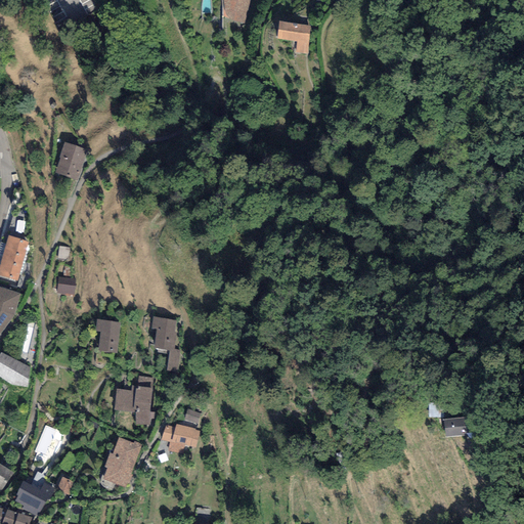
[(250,0),(222,0),(223,7),(225,13),(226,16),(229,19),(245,23),(250,0)]
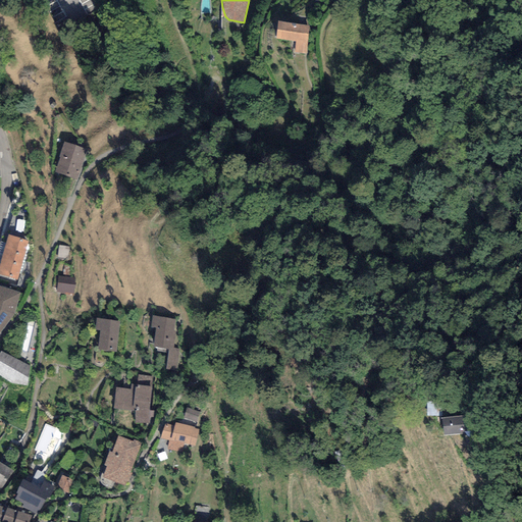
[(310,25),(278,21),(276,38),(296,41),(295,52),(307,53),(310,25)]
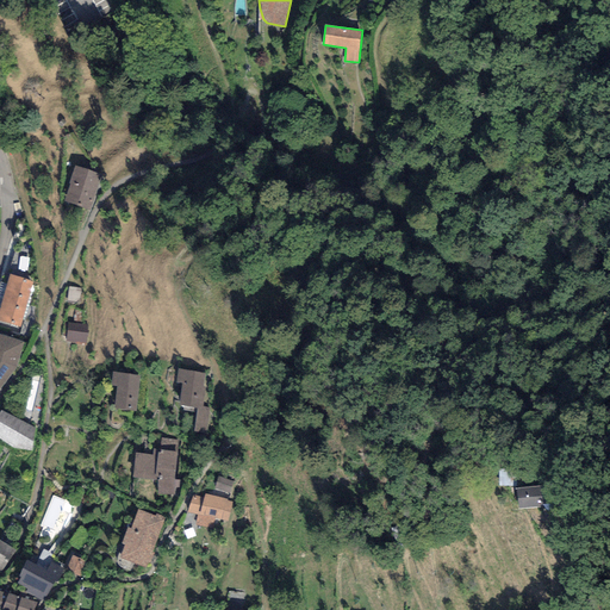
[(98,179),(75,173),(67,203),(89,209),(98,179)]
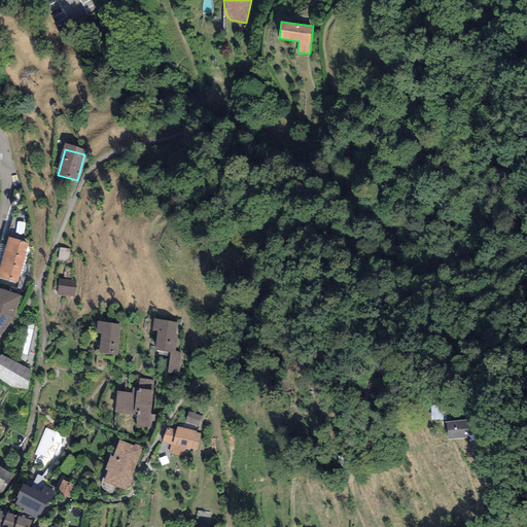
[(21,190),(13,189),(10,206),(18,207),(21,190)]
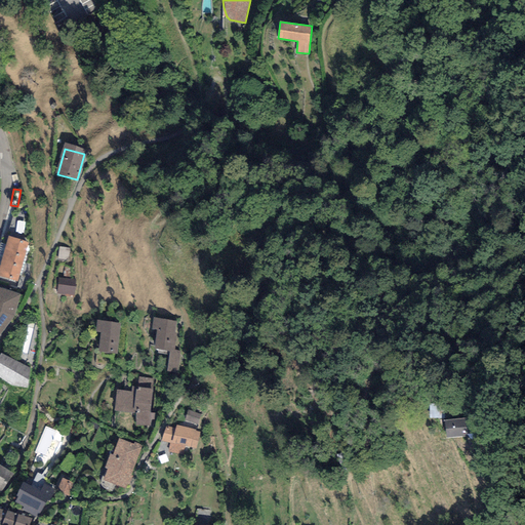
[(8,237),(3,254),(3,255),(23,260),(29,242),(8,237)]
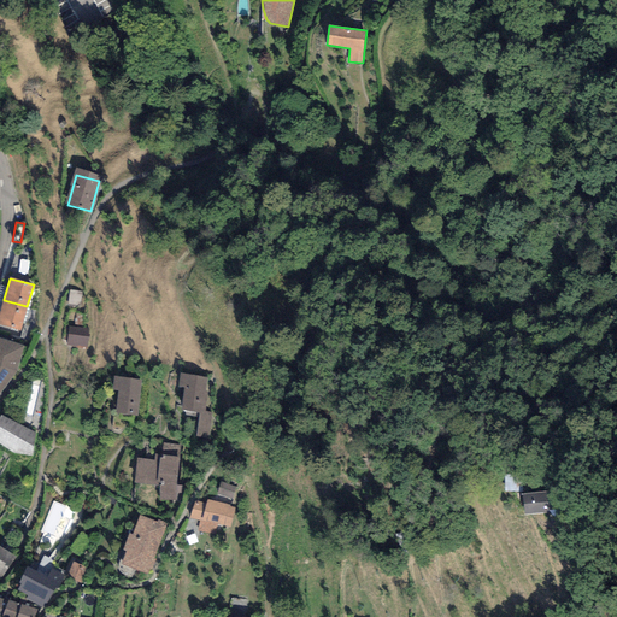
[(0,324),(19,330),(27,306),(4,300),(4,299),(0,311),(0,324)]
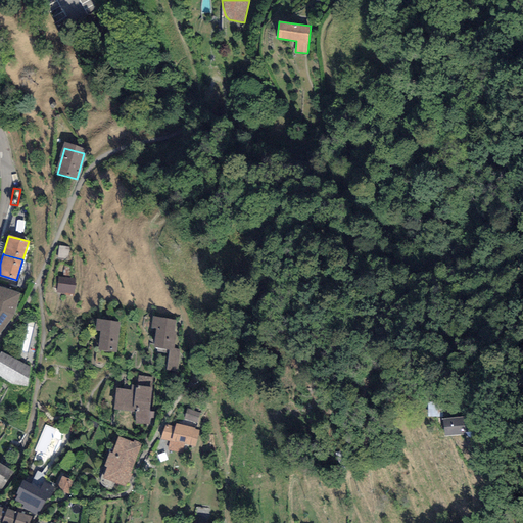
[(74,280),(59,279),(58,292),(73,294),(74,280)]
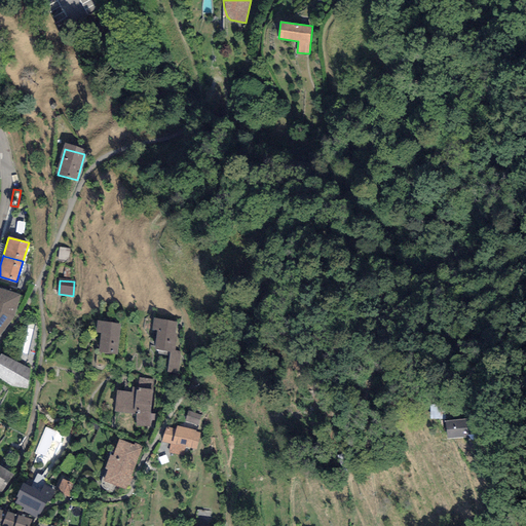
[(21,297),(0,290),(0,334),(12,317),(21,297)]
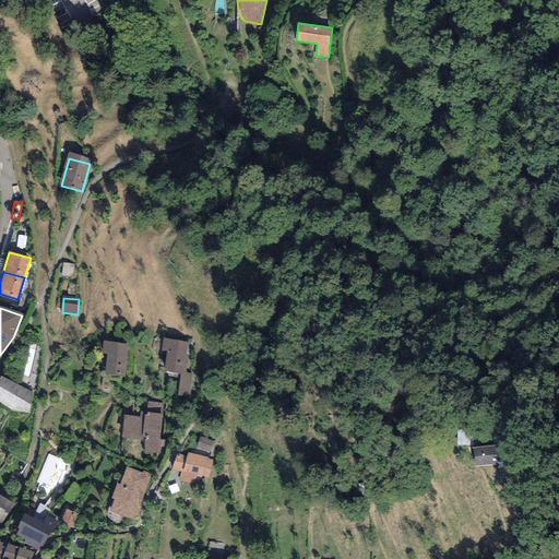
[(188,342),(164,339),(162,351),(167,352),(164,371),(180,373),(186,375),(186,372),(188,355),(186,355),(188,342)]
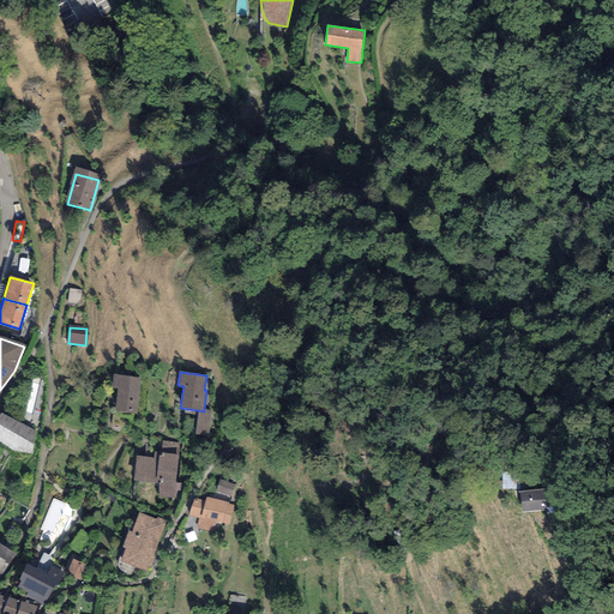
[(140,378),(113,374),(112,387),(118,389),(115,411),(137,414),(140,378)]
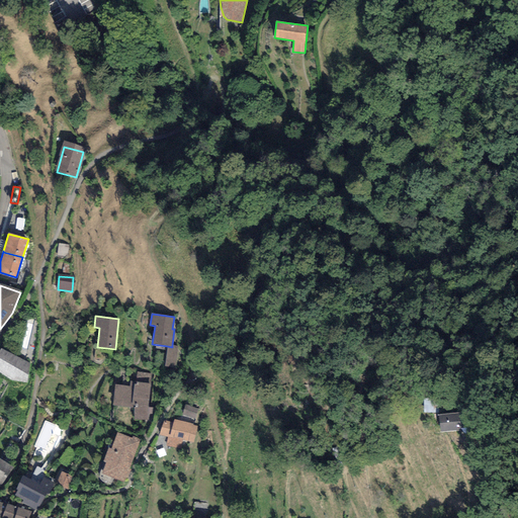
[(178,346),(172,345),(172,347),(167,346),(165,367),(175,368),(178,346)]
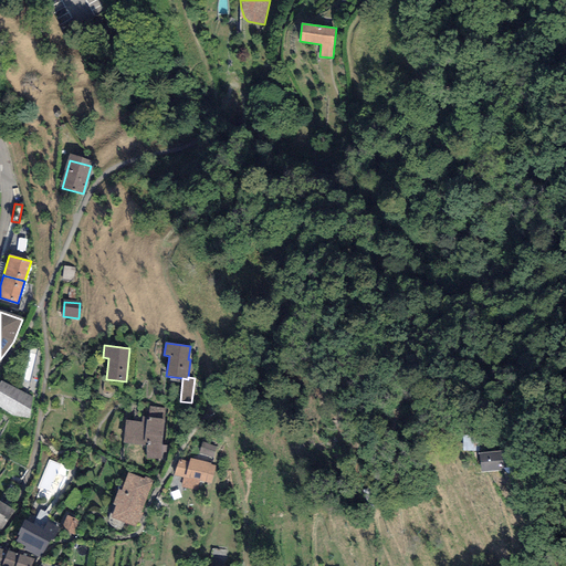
[(31,399),(2,387),(0,391),(0,408),(11,417),(29,418),(31,399)]
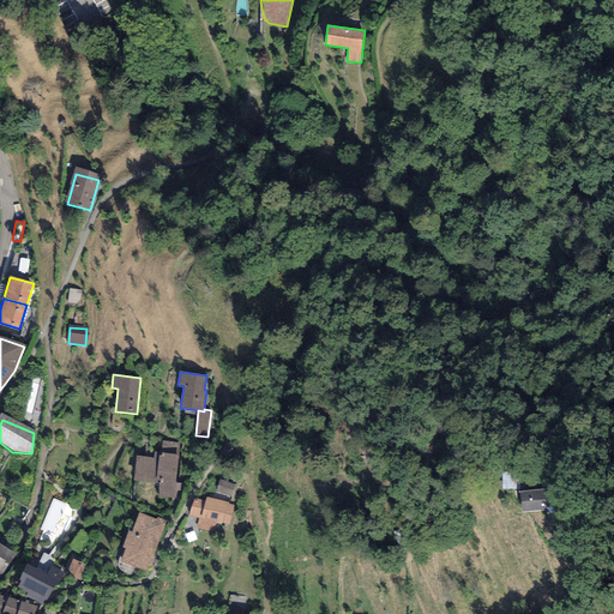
[(179,443),(162,440),(161,452),(154,452),(154,457),(137,456),(134,481),(160,483),(160,498),(175,499),(179,443)]
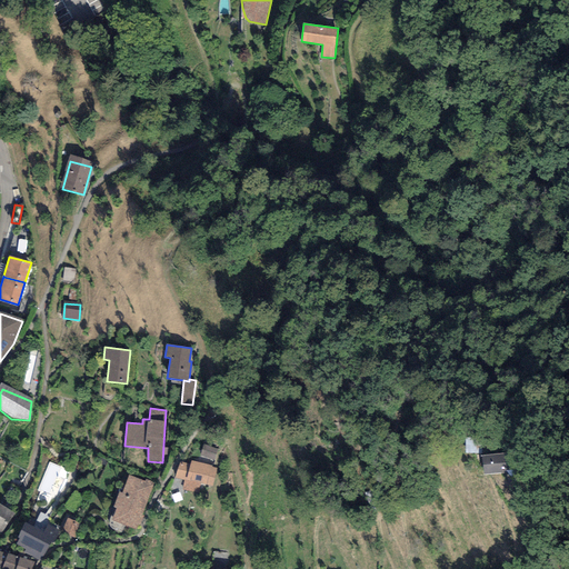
[(218,449),(203,443),(200,455),(215,459),(218,449)]
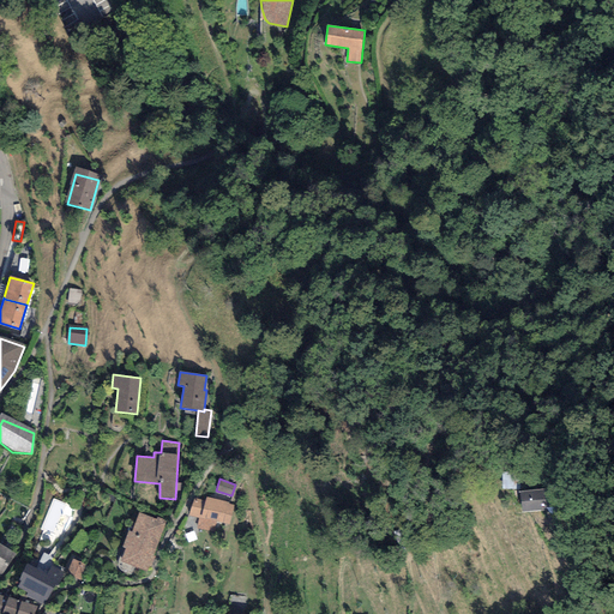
[(548,511),(545,494),(521,498),(524,516),(548,511)]
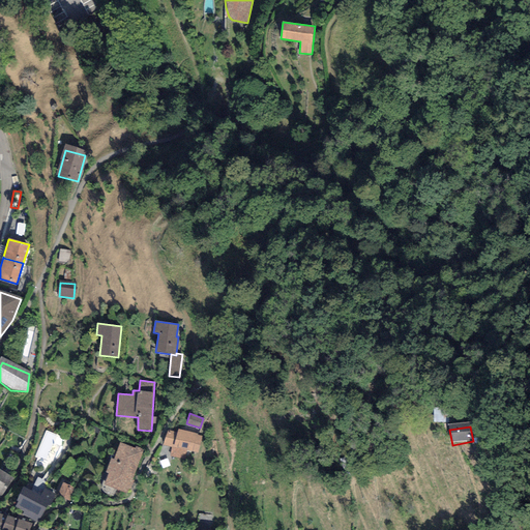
[(198,434),(178,429),(177,433),(168,431),(164,445),(172,447),(170,455),(183,460),(186,450),(198,453),(202,436),(198,435),(198,434)]
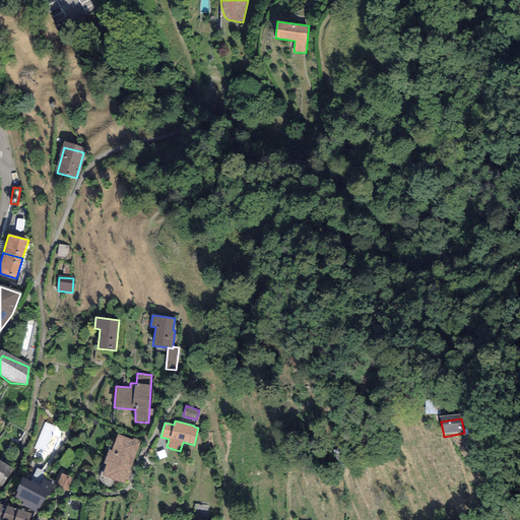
[(132,440),(118,435),(112,450),(109,449),(104,463),(107,464),(103,475),(125,483),(141,441),(133,438),(132,440)]
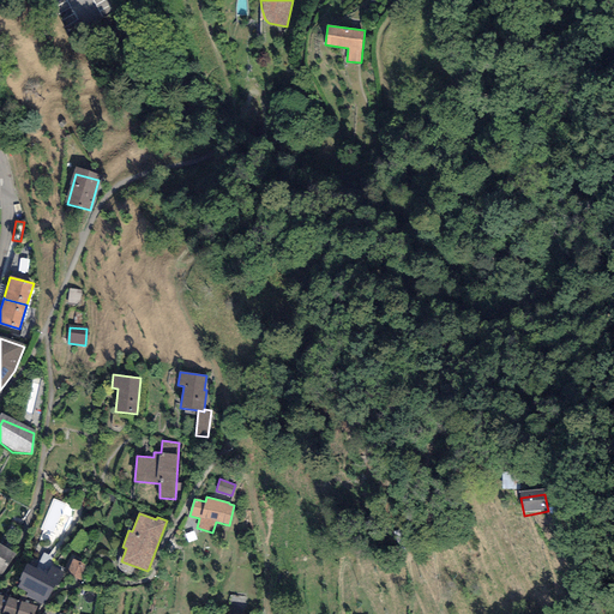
[(0,543),(0,575),(1,576),(16,554),(0,543)]
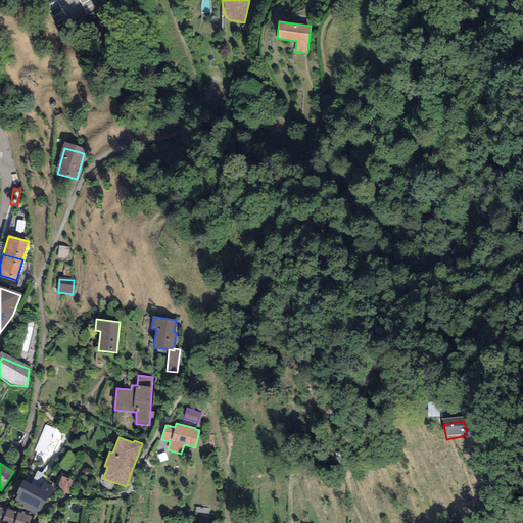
[(40,489),(22,480),(15,493),(17,495),(15,501),(24,505),(22,508),(38,515),(47,498),(49,500),(55,487),(44,482),(40,489)]
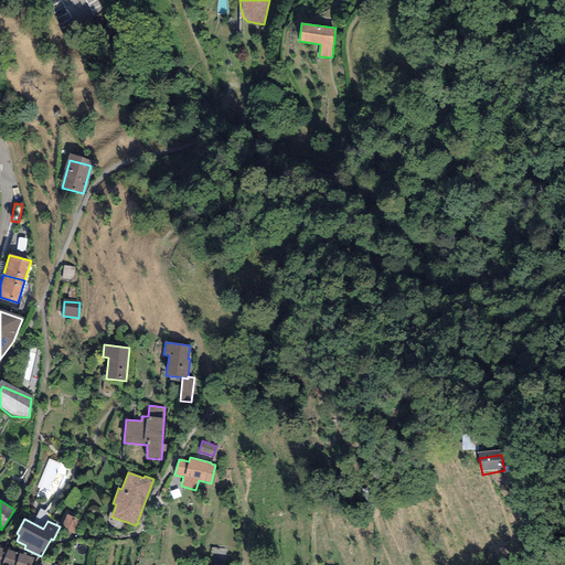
[(30,564),(33,558),(0,547),(0,564),(30,564)]
